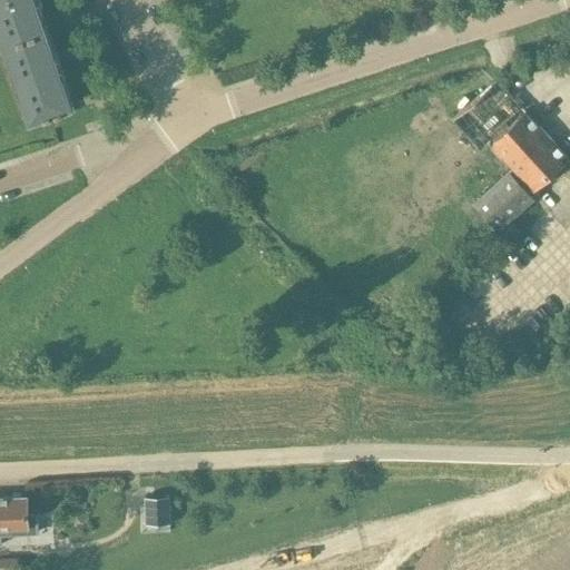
[(37,0),(0,0),(0,33),(29,117),(43,112),(45,118),(75,110),(72,102),(72,101),(37,0)]
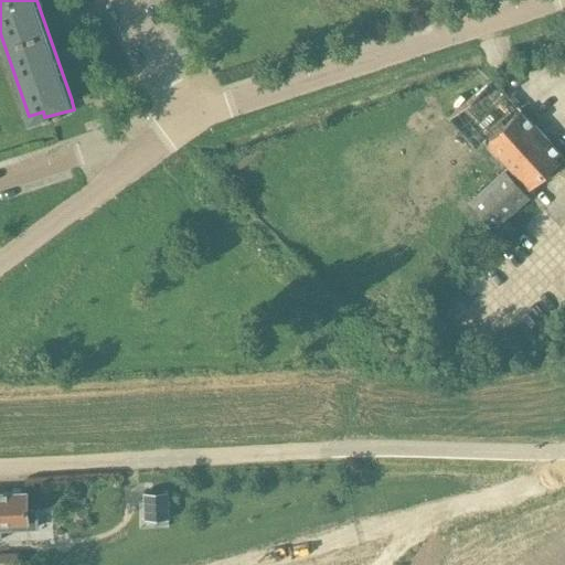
[(564,155),(520,108),(491,77),(447,118),(476,148),(486,139),(528,187),(564,155)]
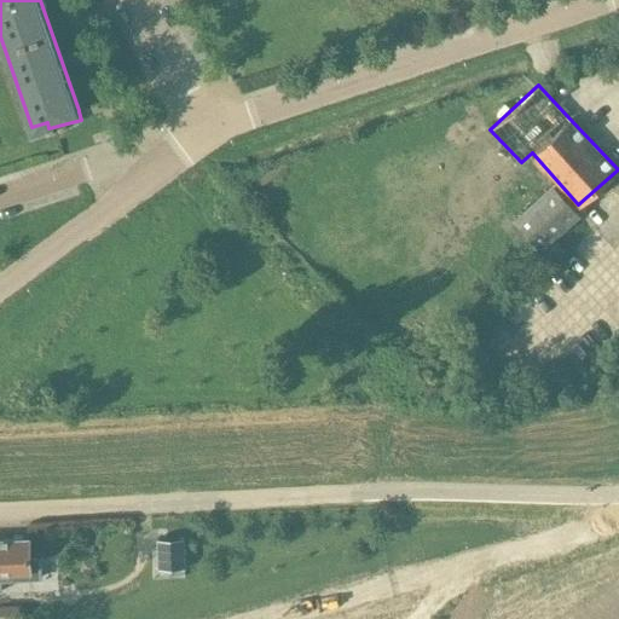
[(582,215),(554,186),(550,189),(537,173),(514,195),(526,210),(515,221),(542,253),(582,215)]
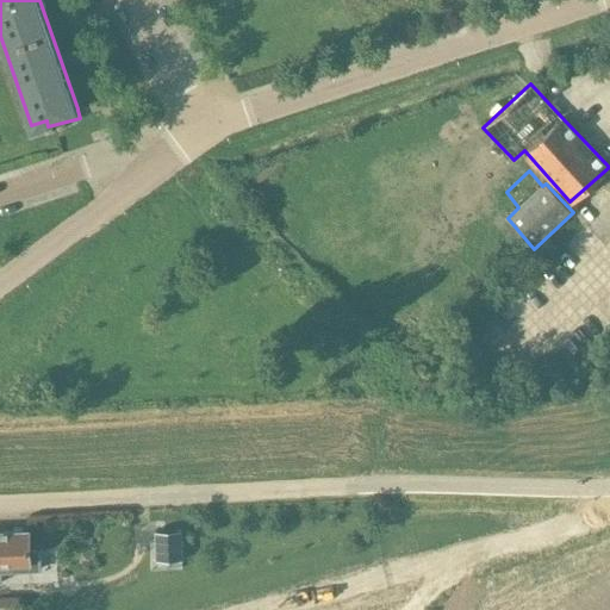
[(0,583),(1,583),(1,573),(39,571),(38,549),(27,549),(27,530),(24,530),(22,527),(13,528),(11,530),(0,530),(0,583)]
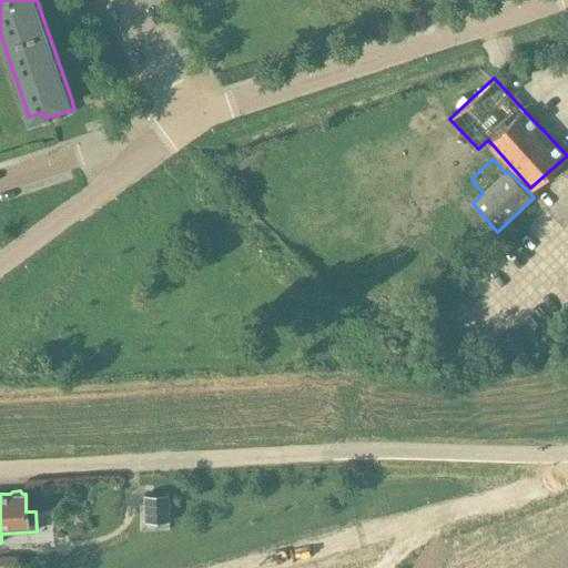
[(169,493),(144,494),(145,521),(170,520),(169,493)]
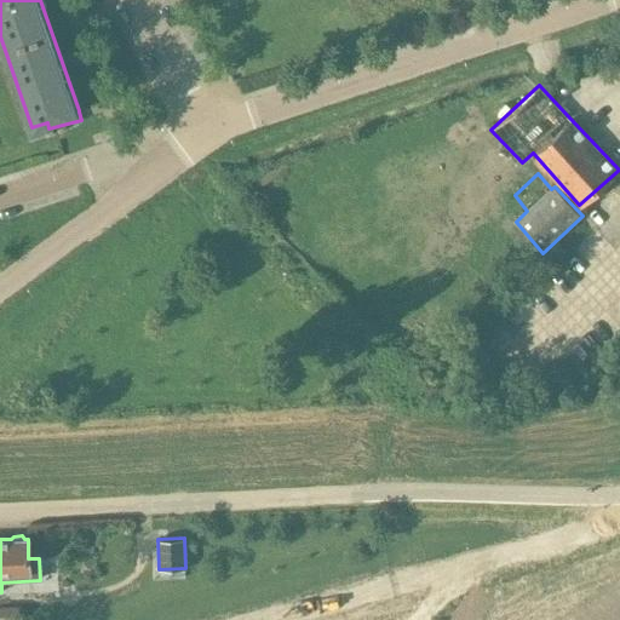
[(19,619),(19,606),(0,604),(0,619),(19,619)]
